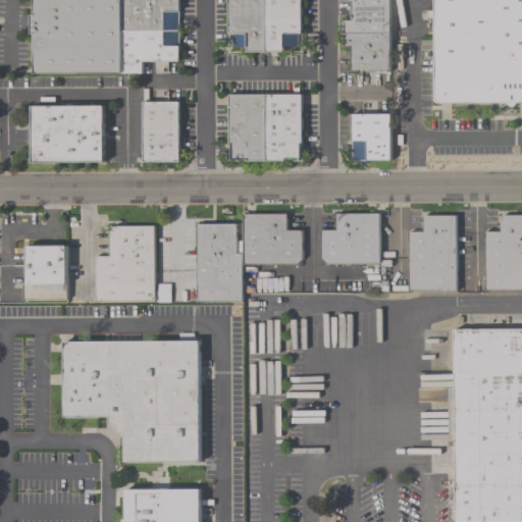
[(142,73),(142,62),(177,62),(177,0),(32,0),(32,74),(142,73)]
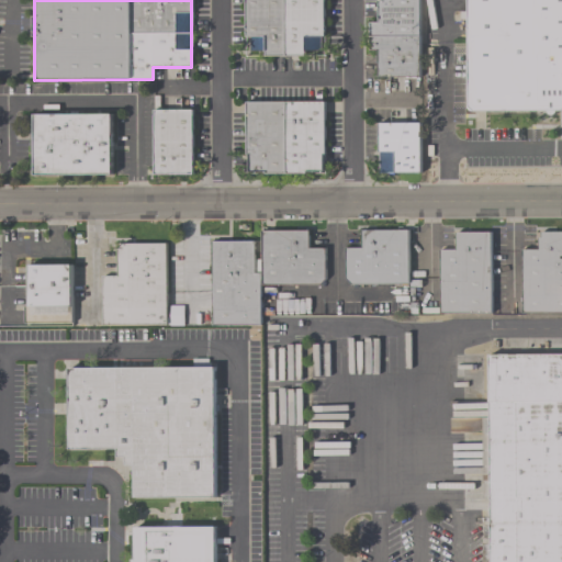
[(323,56),(323,0),(246,0),(246,38),(255,38),(255,47),(265,47),(265,56),(323,56)]
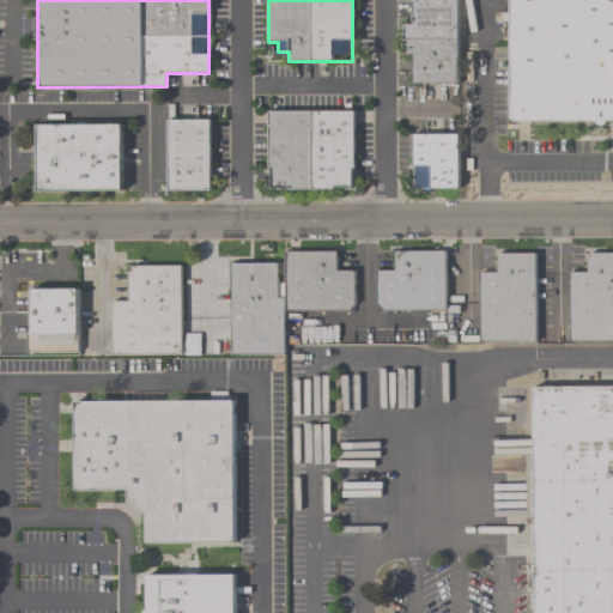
[(411,0),(411,25),(402,25),(404,58),(412,58),(413,86),(459,85),(457,0),(411,0)]
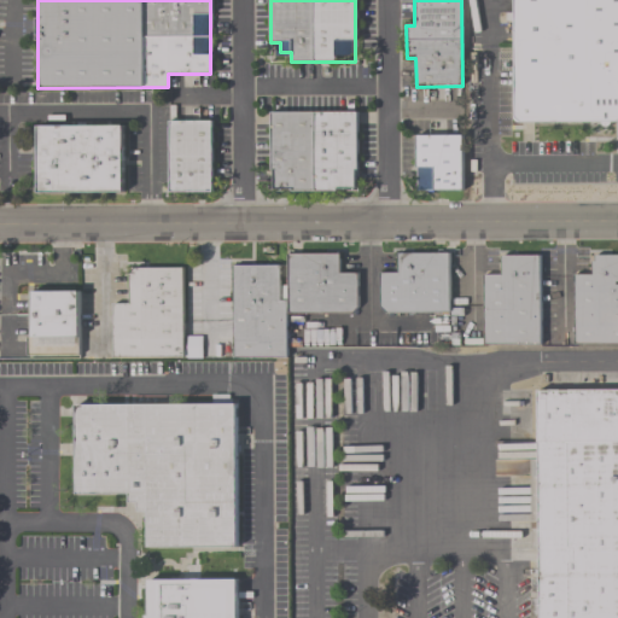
[(516,112),(517,21),(506,21),(506,12),(517,12),(516,0),(617,0),(617,117),(612,117),(612,121),(610,122),(607,123),(605,122),(604,121),(604,117),(522,118),(519,117),(517,116),(516,112)]
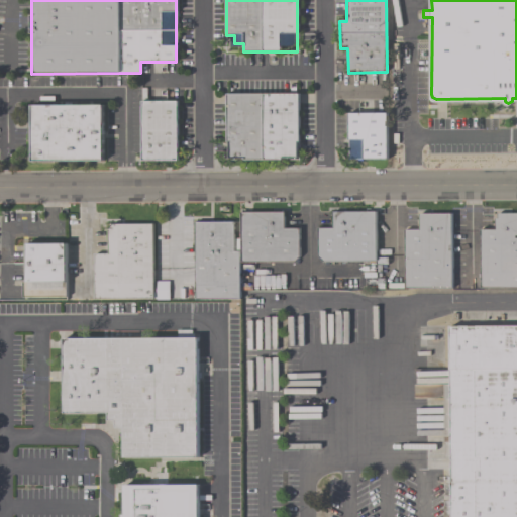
[(226,94),(226,161),(299,161),(299,94),(226,94)]
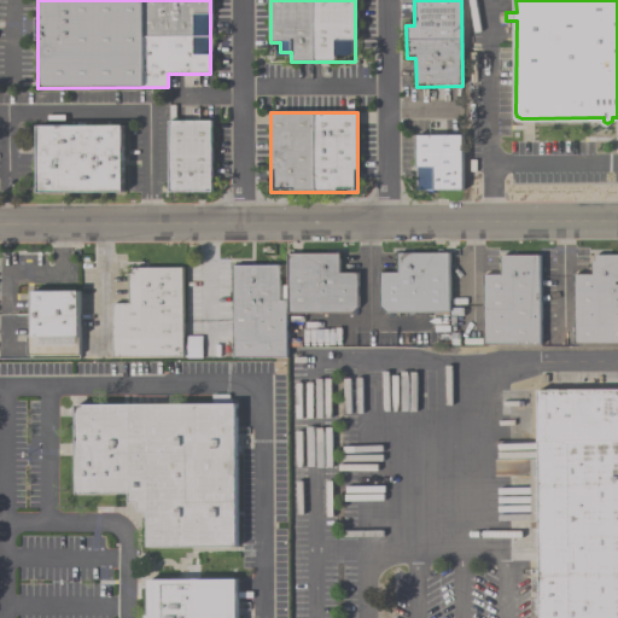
[(169,121),(169,193),(213,193),(213,121),(169,121)]
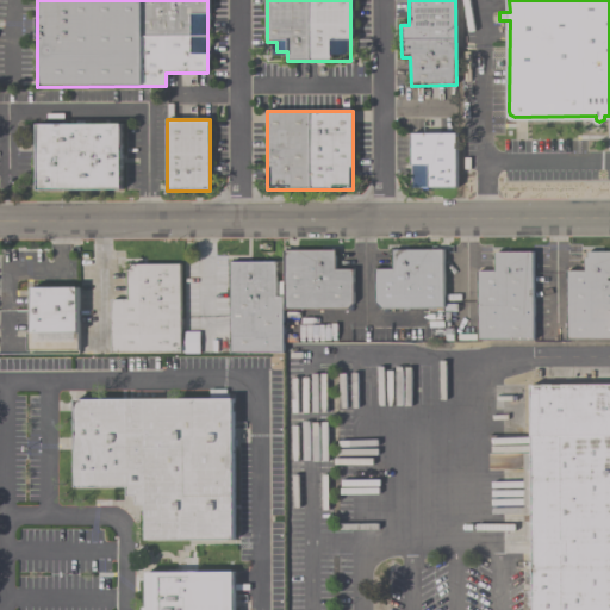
[(122,123),(36,123),(36,191),(122,191),(122,123)]
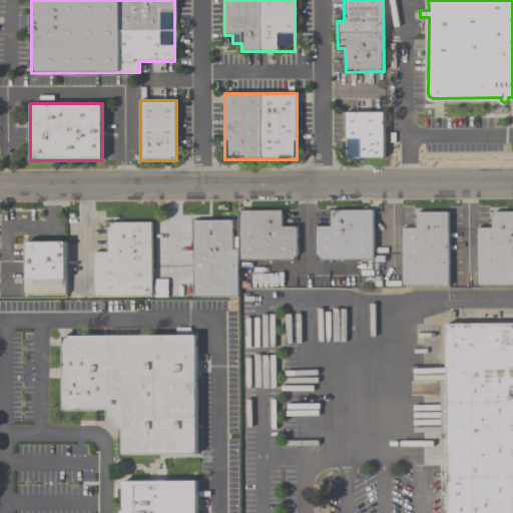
[(345,158),(384,158),(384,113),(345,113),(345,158)]
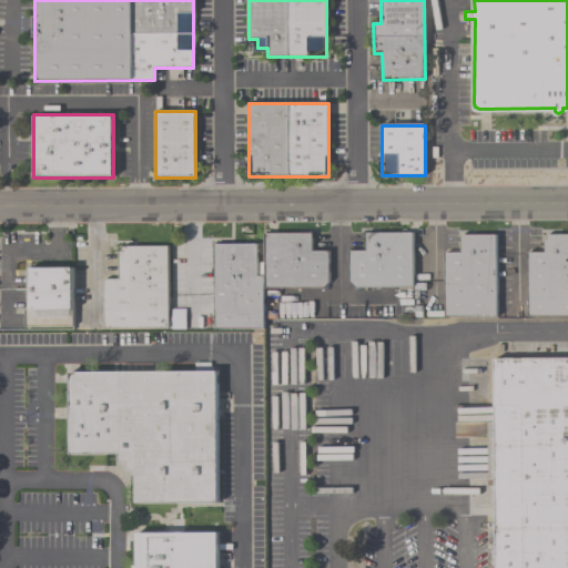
[(567,314),(528,314),(528,250),(544,250),(544,237),(546,237),(546,232),(567,232),(567,314)]
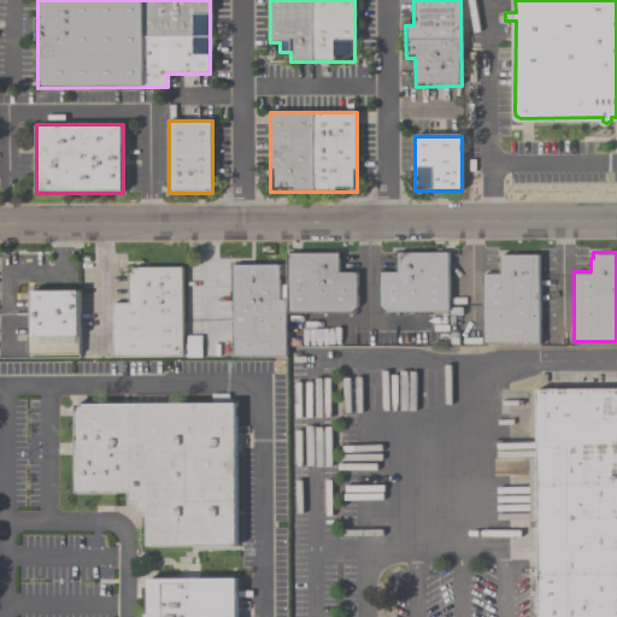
[(233,357),(286,357),(286,312),(357,312),(357,272),(339,272),(339,253),(285,253),(285,265),(234,265),(233,357)]
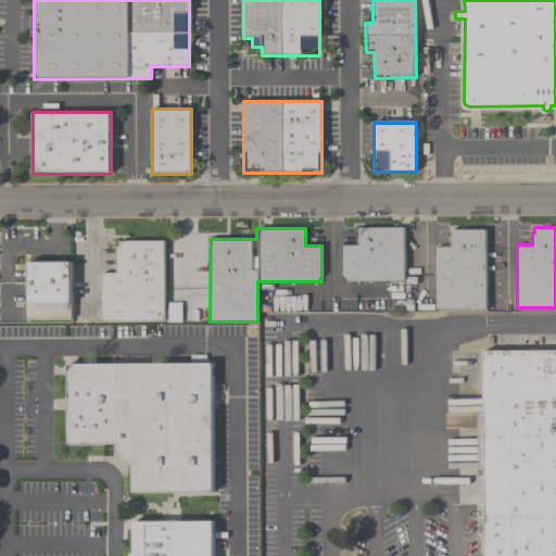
[(341,245),(341,283),(403,283),(403,228),(356,228),(356,245),(341,245)]
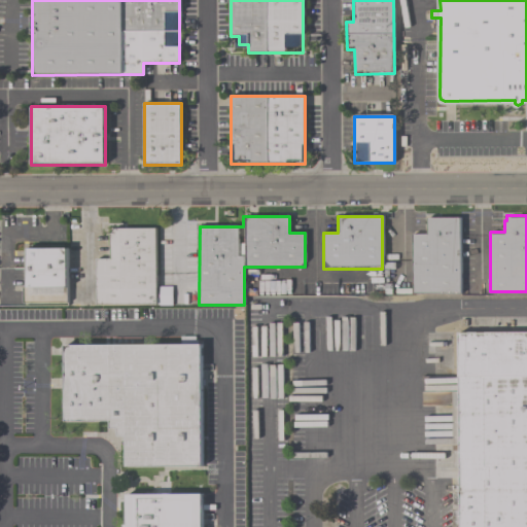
[(412,295),(461,295),(461,219),(427,219),(427,235),(412,235),(412,295)]
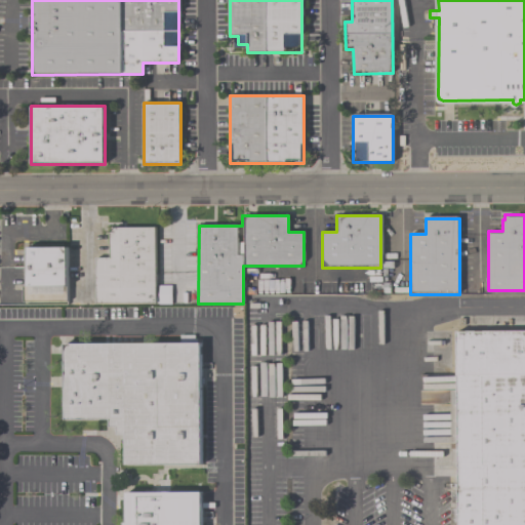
[(155,227),(109,227),(109,257),(94,257),(94,304),(156,304),(155,227)]
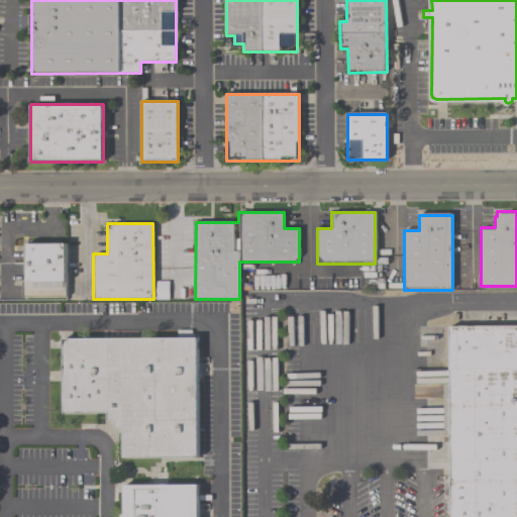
[(67,242),(24,243),(24,288),(68,288),(67,242)]
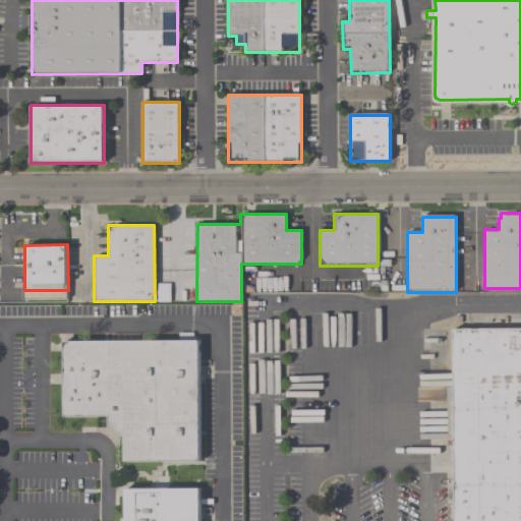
[(520,520),(454,520),(454,459),(447,459),(447,417),(453,417),(453,416),(447,416),(447,402),(453,402),(453,401),(447,401),(446,388),(453,388),(453,329),(520,328),(520,520)]
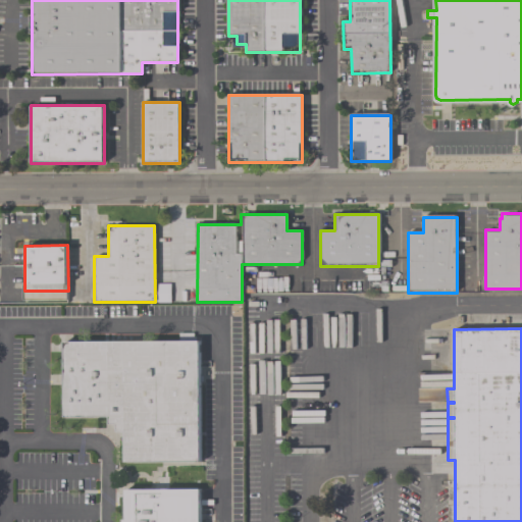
[(64,343),(65,418),(110,417),(110,424),(118,424),(118,432),(125,432),(125,463),(200,462),(200,342),(64,343)]
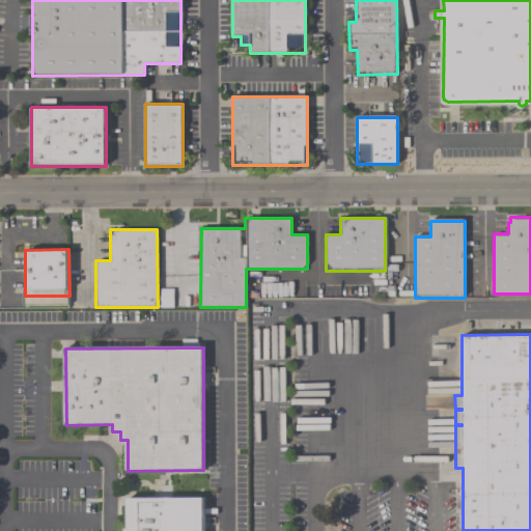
[(128,498),(128,529),(124,529),(124,530),(203,530),(203,498),(128,498)]
